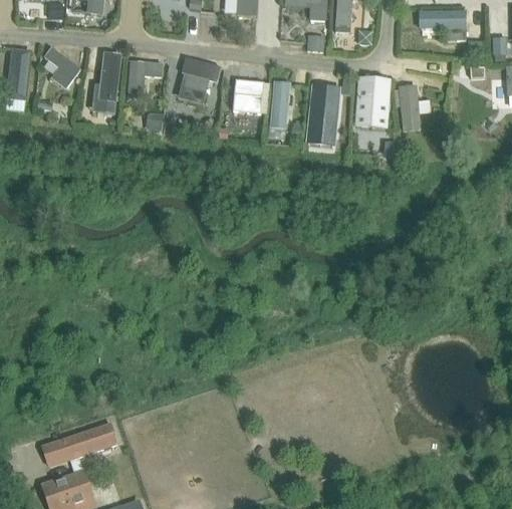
[(71,0),(70,10),(101,13),(102,0),(71,0)]
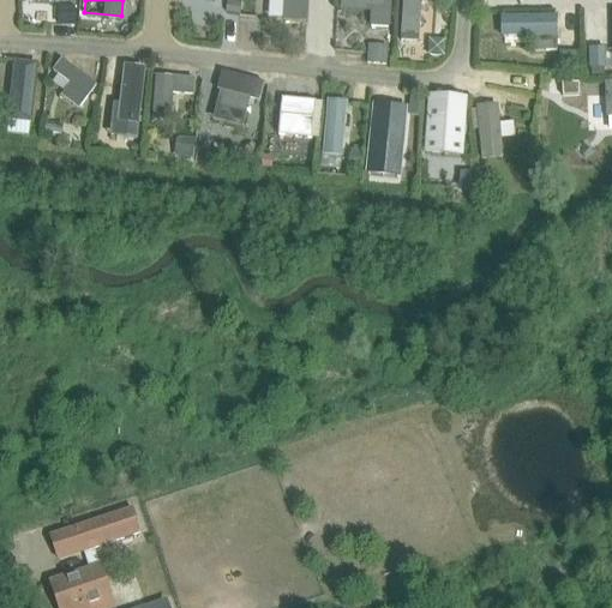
[(226,0),(225,8),(237,10),(239,0),(226,0)]
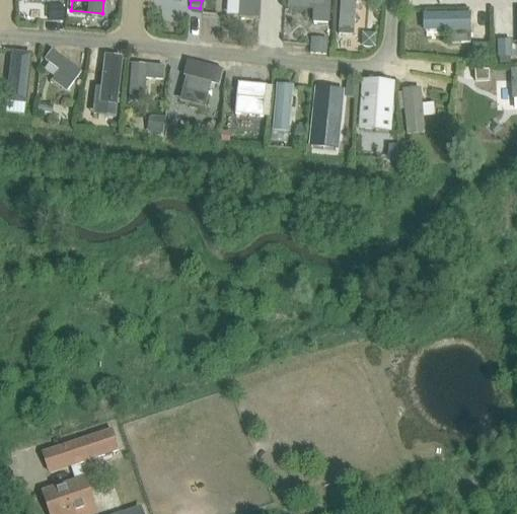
[(238,0),(238,14),(260,15),(261,0),(238,0)]
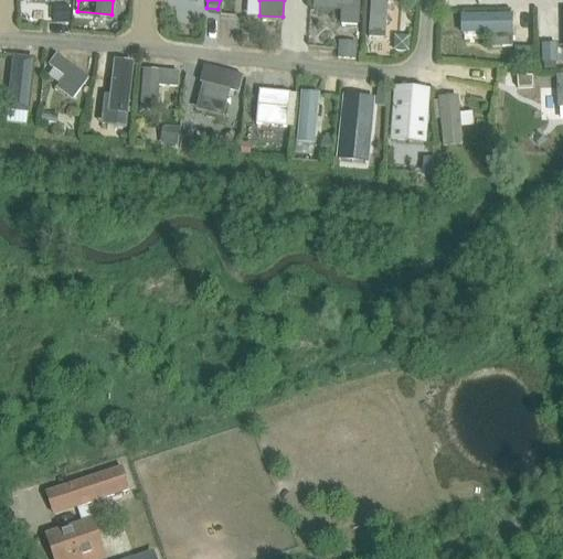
[(383,34),(385,34),(388,0),(370,0),(368,33),(383,34)]
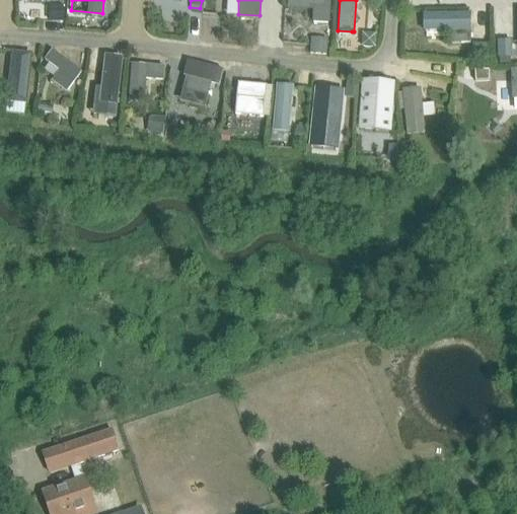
[(50,17),(62,17),(62,3),(50,3),(50,17)]
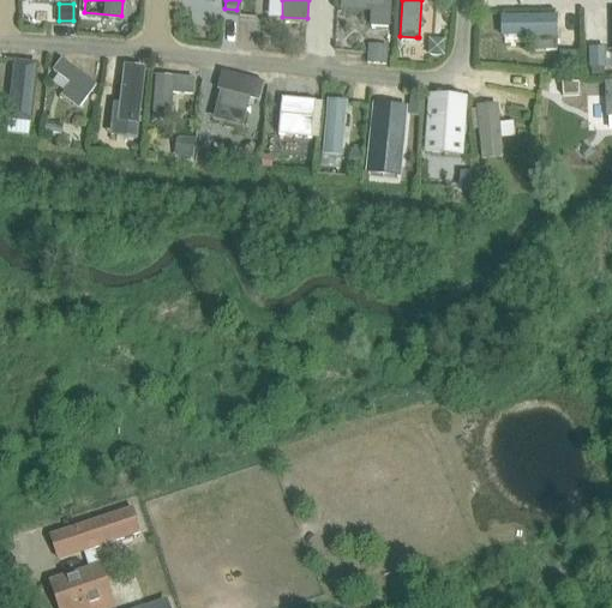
[(528,28),(528,37),(533,37),(539,37),(539,12),(493,12),(493,37),(510,37),(510,28),(528,28)]
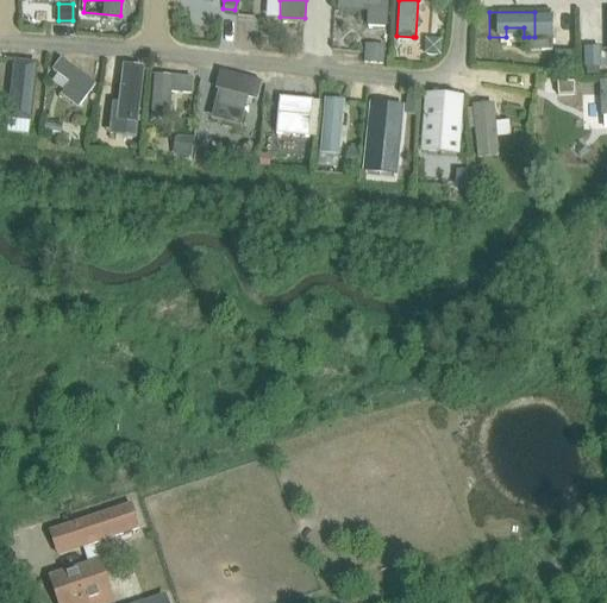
[(442,35),(425,33),(424,50),(440,51),(442,35)]
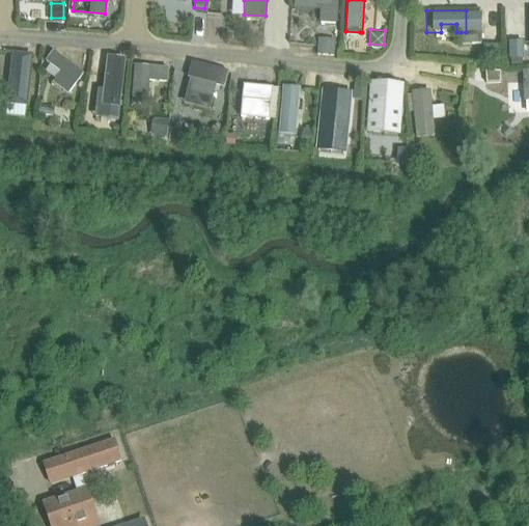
[(335,35),(317,34),(316,50),(333,52),(335,35)]
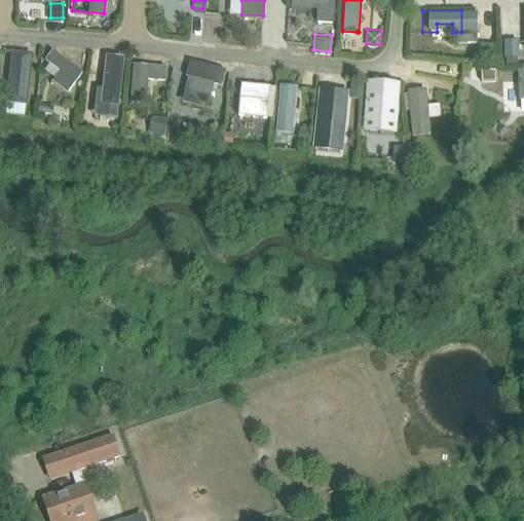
[(519,37),(504,37),(504,54),(519,54),(519,37)]
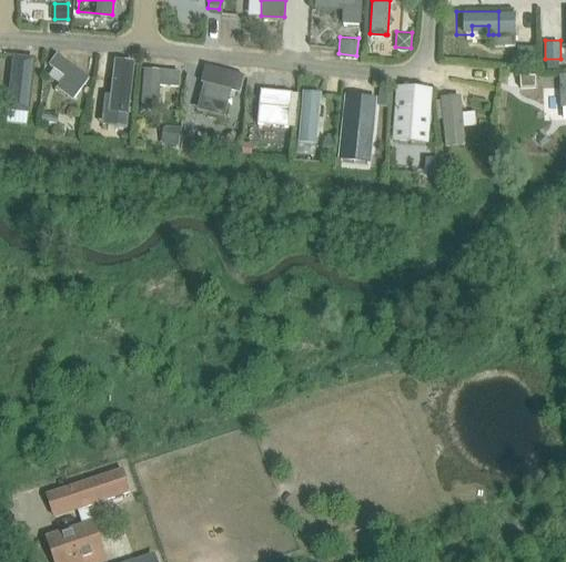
[(506,42),(507,55),(516,54),(515,41),(506,42)]
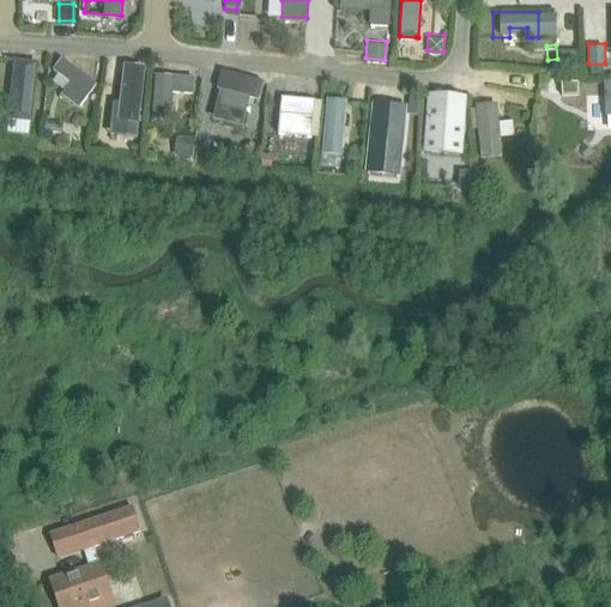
[(0,84),(23,97),(29,85),(36,90),(46,74),(7,53),(0,65),(0,70),(7,73),(0,84)]
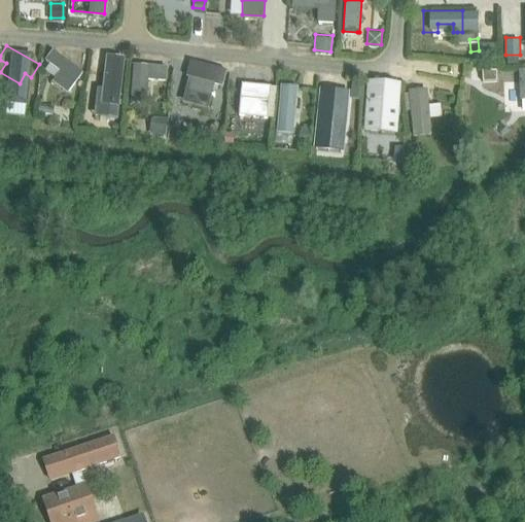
[(51,47),(43,58),(58,69),(50,79),(67,90),(81,69),(51,47)]
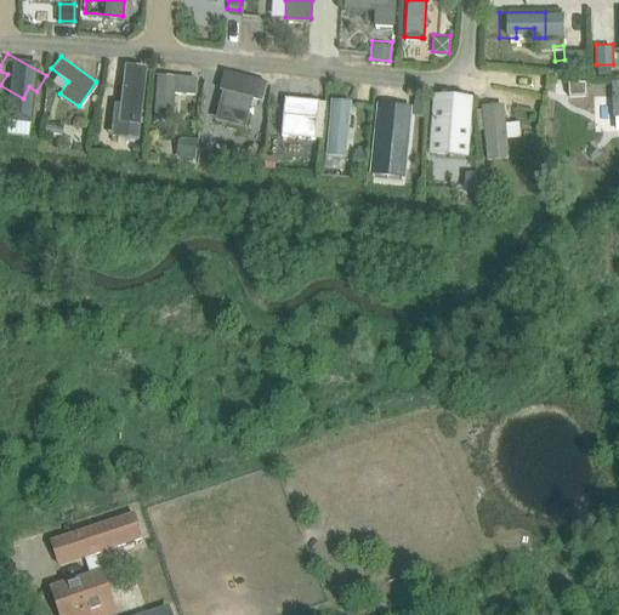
[(262,98),(267,78),(223,67),(219,87),(226,89),(220,114),(246,120),(253,96),(262,98)]
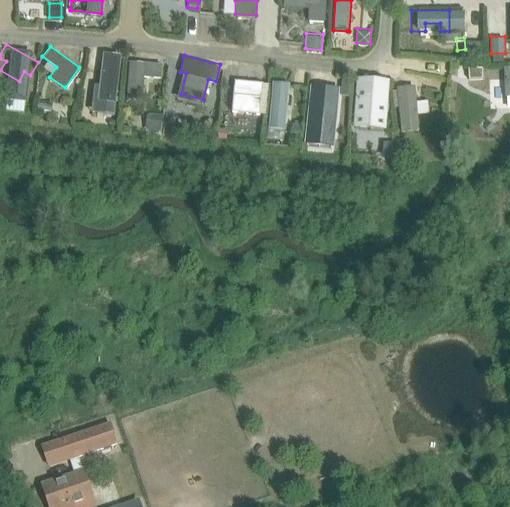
[(116,108),(121,59),(103,57),(97,106),(116,108)]
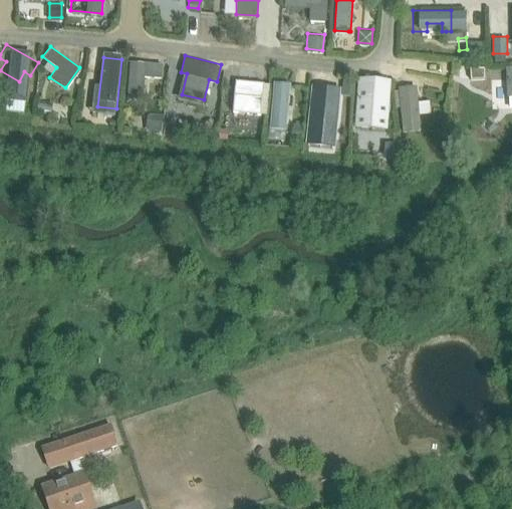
[(130,59),(126,103),(141,104),(144,60),(130,59)]
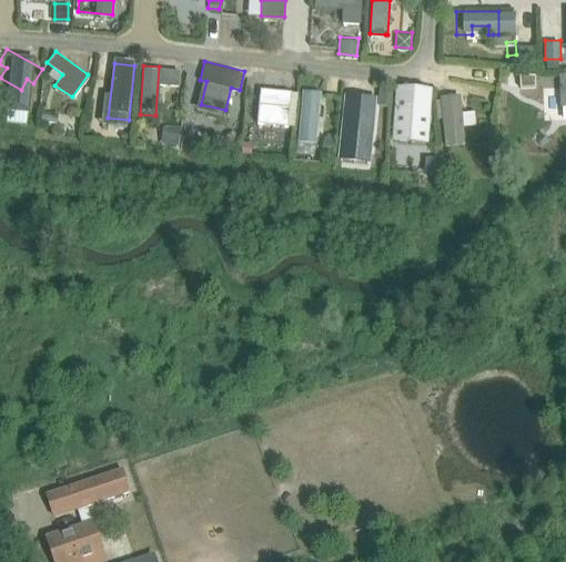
[(432,85),(394,83),(392,139),(428,140),(432,85)]
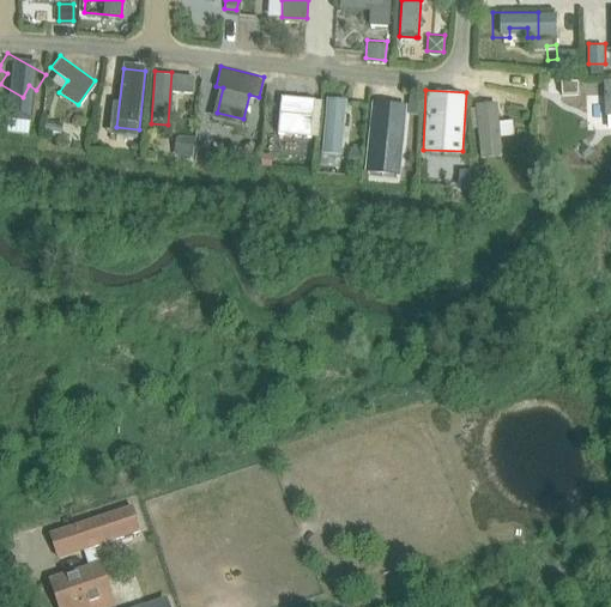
[(276,128),(276,131),(310,133),(314,97),(279,93),(276,128)]
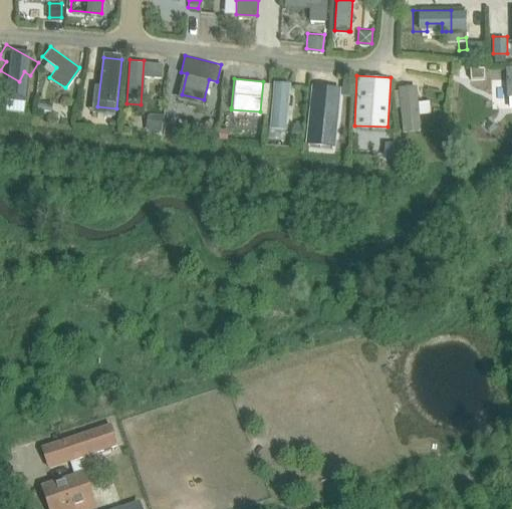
[(340,84),(312,81),(306,143),(335,145),(340,84)]
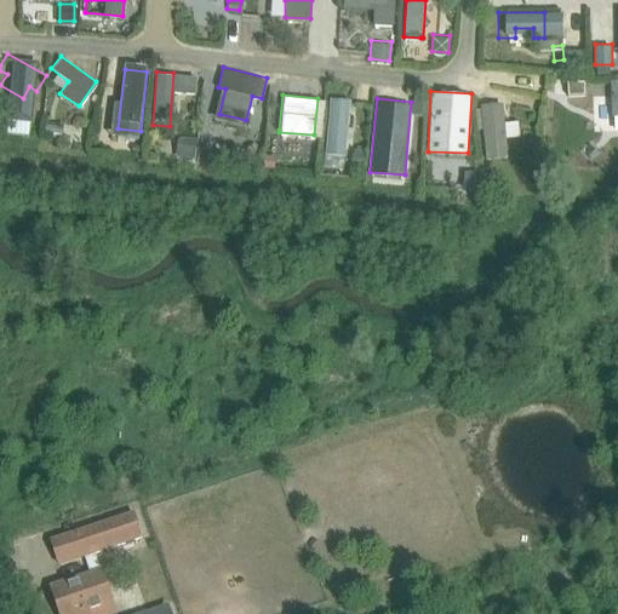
[(479,135),(530,145),(537,112),(486,101),(479,135)]
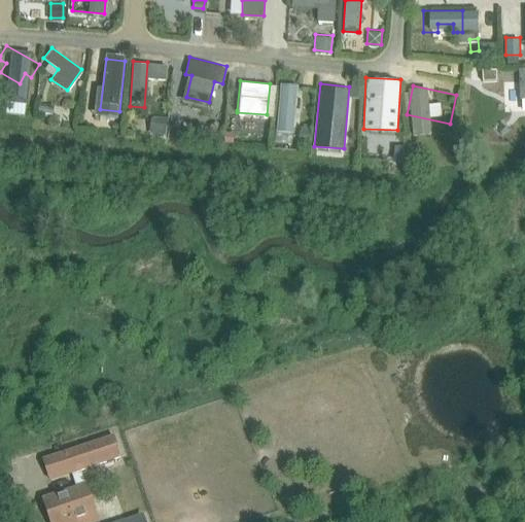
[(298,88),(280,87),(277,137),(294,139),(298,88)]
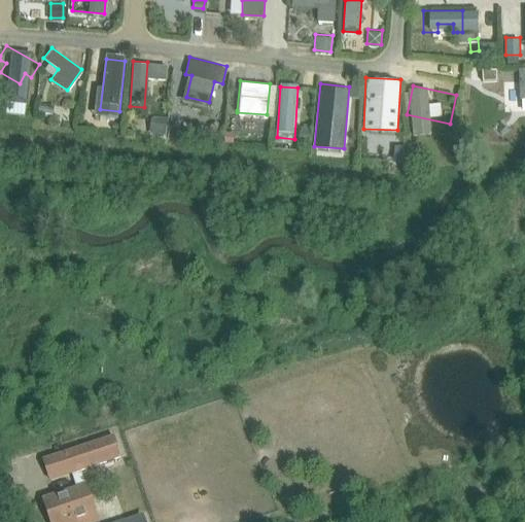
[(54,103),(38,100),(36,109),(51,111),(54,103)]
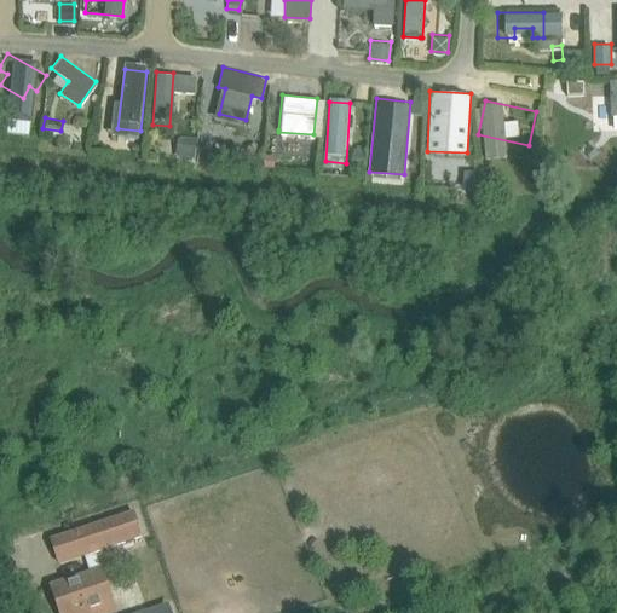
[(195,142),(209,146),(213,129),(200,126),(195,142)]
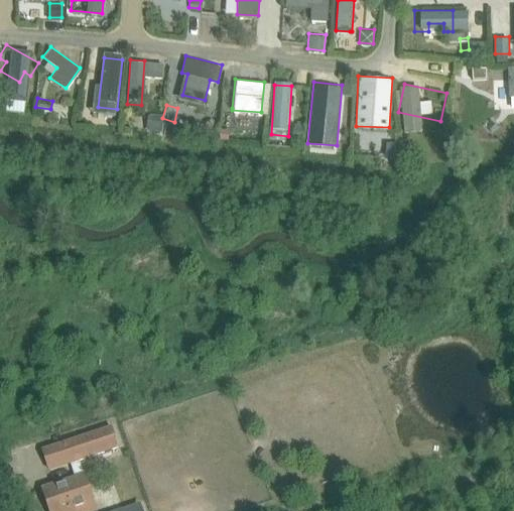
[(501,122),(491,110),(479,119),(489,132),(501,122)]
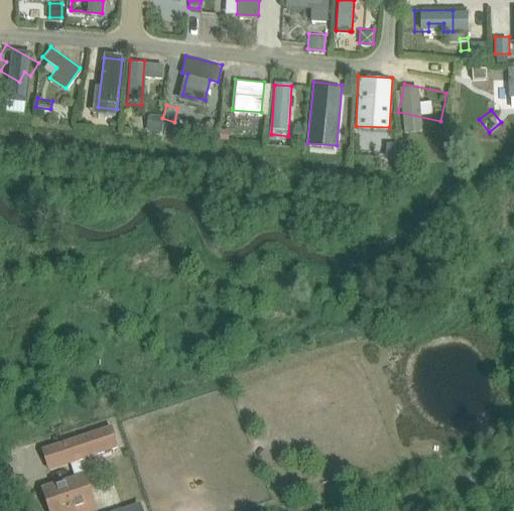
[(160,115),(149,114),(148,125),(159,126),(160,115)]
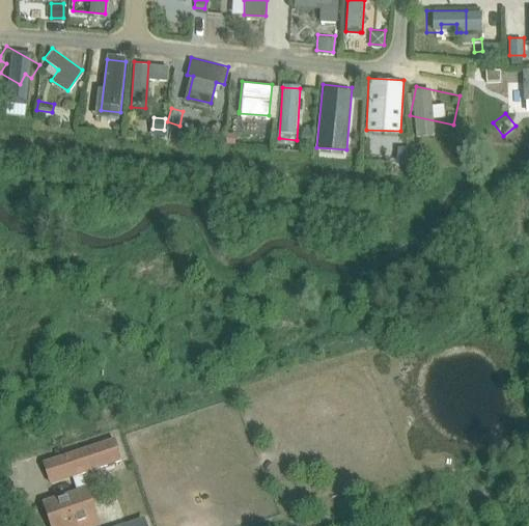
[(234,130),(226,130),(225,140),(233,141),(234,130)]
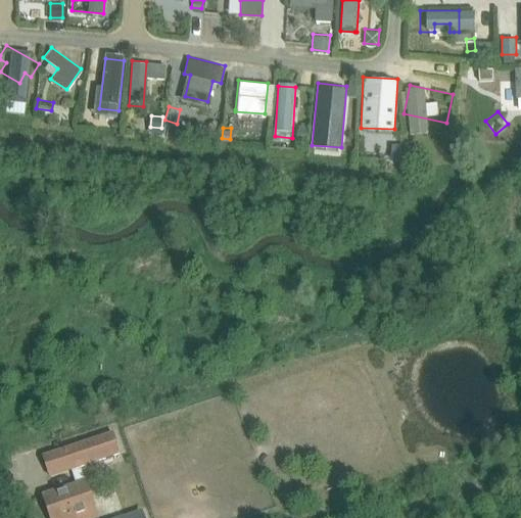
[(404,142),(391,142),(391,156),(404,156),(404,142)]
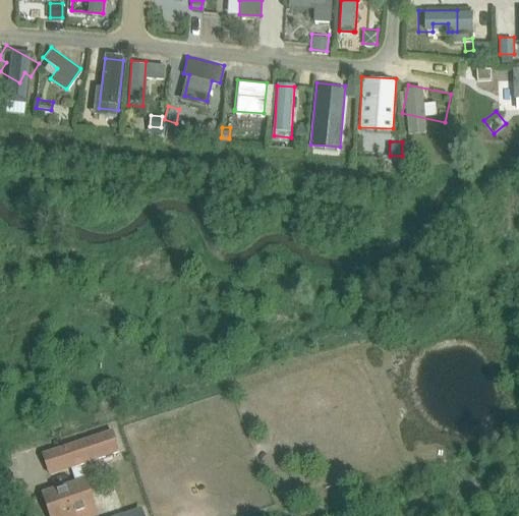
[(76,461),(116,448),(110,427),(60,445),(67,464),(69,463),(74,478),(60,483),(41,490),(50,515),(65,515),(71,514),(95,506),(84,475),(81,476),(76,461)]
